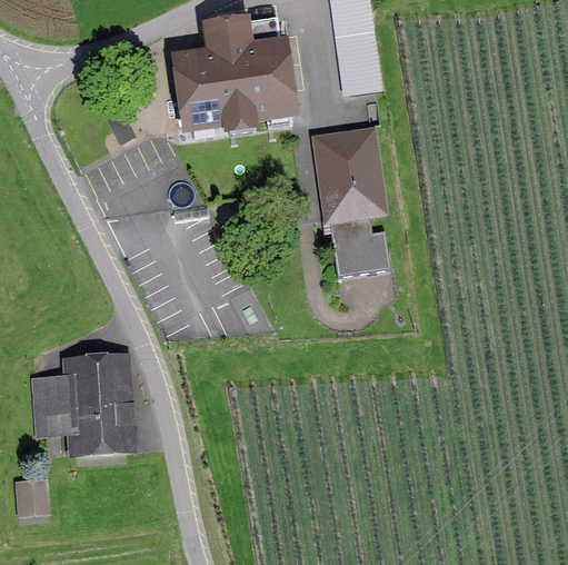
[(330,0),(342,95),(381,89),(370,0),(330,0)]
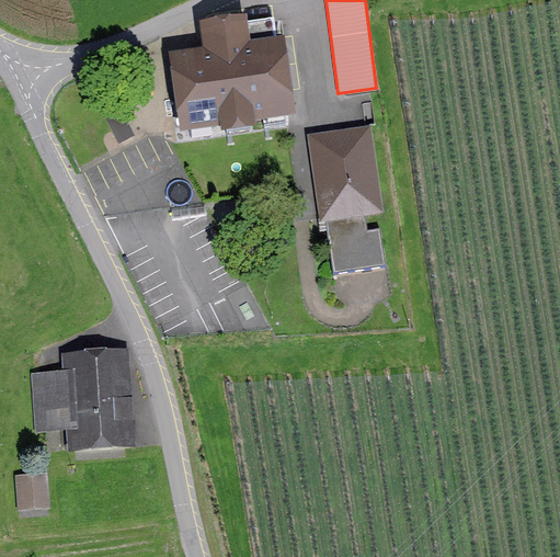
[(176,60),(185,123),(286,109),(277,46),(242,52),(240,43),(282,36),(278,15),(207,26),(209,44),(196,45),(198,57),(176,60)]
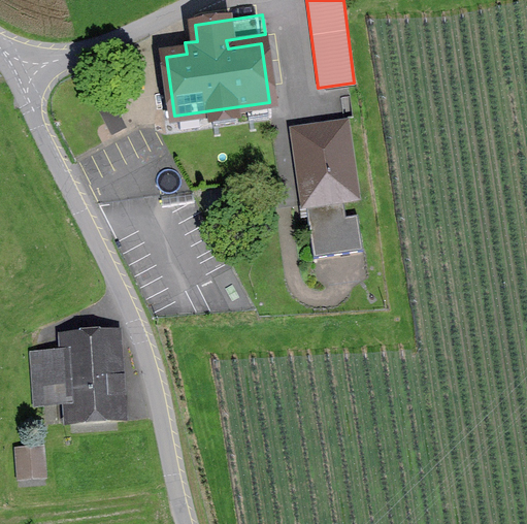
[(342,196),(354,194),(343,123),(294,129),(313,257),(362,250),(357,213),(344,215),(342,196)]
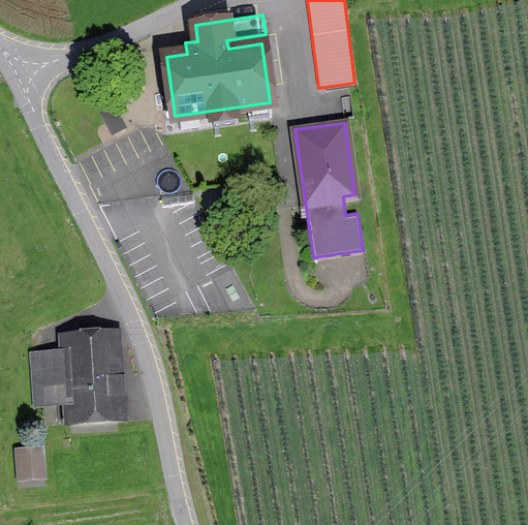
[(322,274),(366,271),(365,256),(321,259),(322,274)]
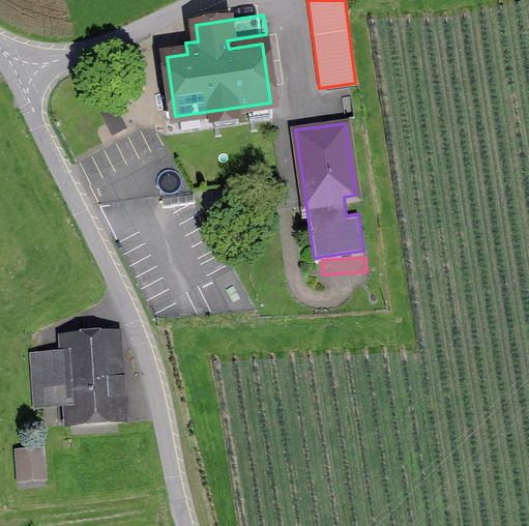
[(68,338),(69,348),(30,351),(34,404),(67,401),(68,416),(116,413),(111,329),(82,331),(82,337),(68,338)]
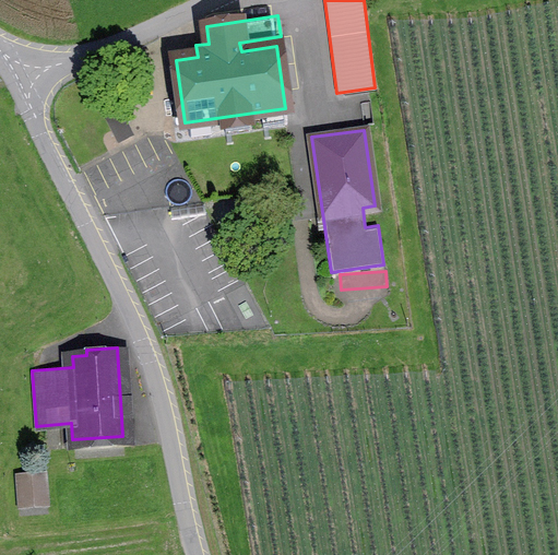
[(46,492),(44,470),(18,472),(19,494),(46,492)]
